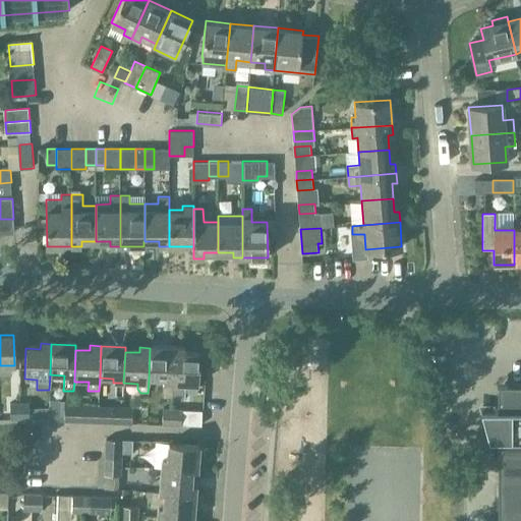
[(150,348),(149,380),(162,380),(162,398),(172,399),(174,349),(150,348)]
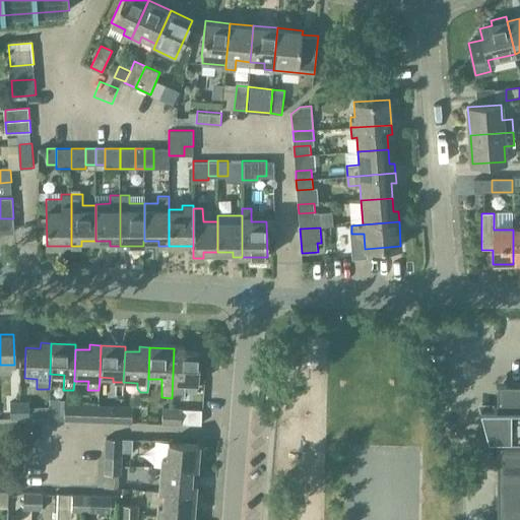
[(184,348),(174,348),(172,398),(183,398),(184,384),(197,385),(198,353),(184,353),(184,348)]
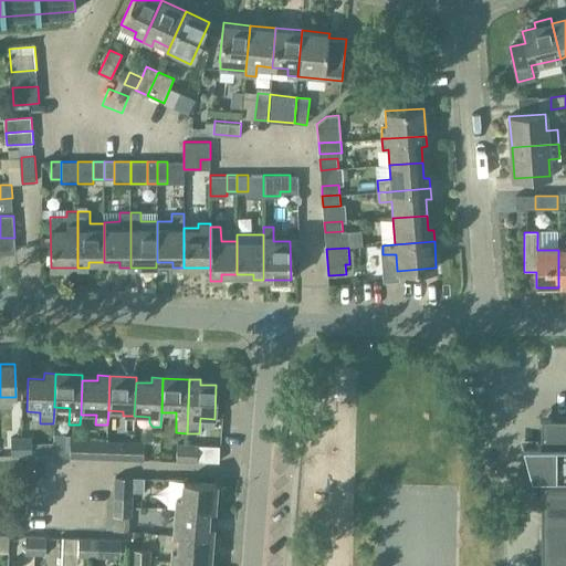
[(565,565),(565,415),(540,416),(540,443),(536,443),(536,444),(524,444),(526,457),(525,458),(530,474),(540,474),(540,565),(565,565)]
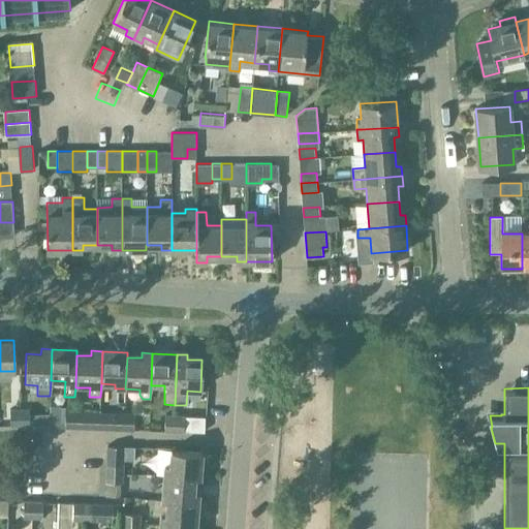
[(51,405),(50,426),(63,426),(63,405),(51,405)]
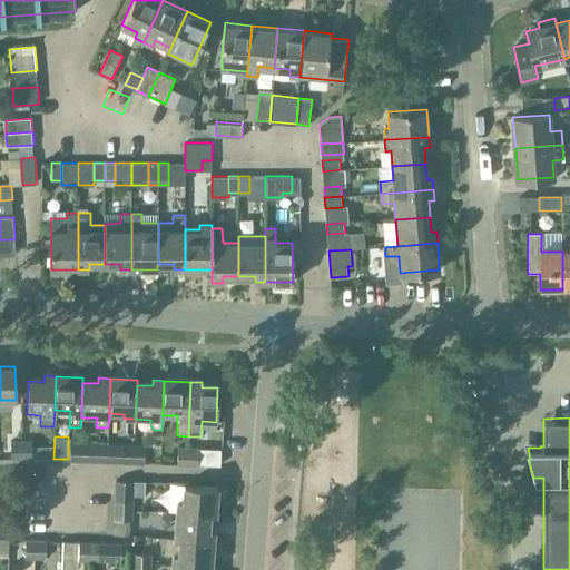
[(20,443),(21,460),(31,460),(31,442),(20,443)]
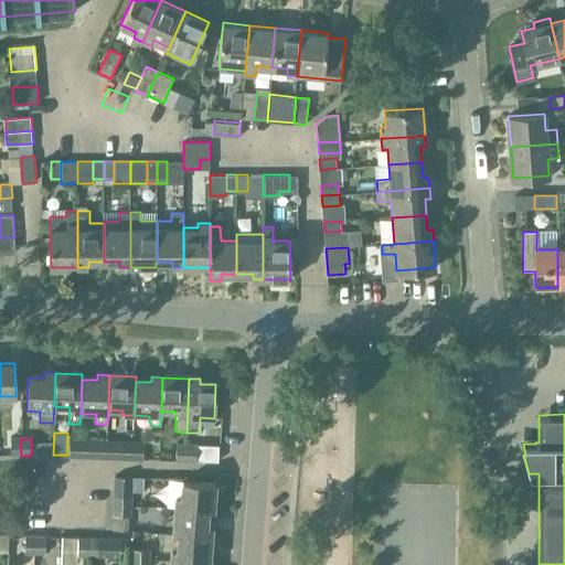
[(21,456),(20,439),(11,439),(11,456),(21,456)]
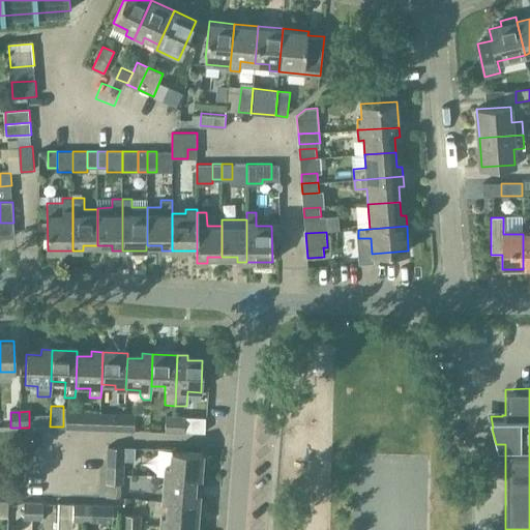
[(74,430),(74,414),(64,413),(63,430),(74,430)]
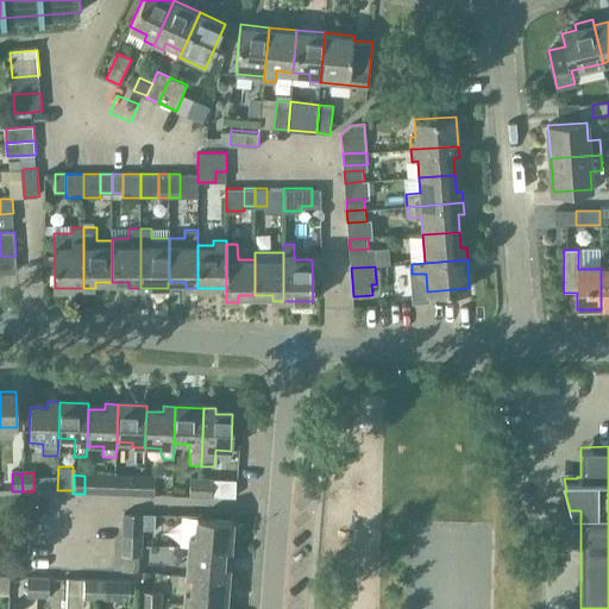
[(85,476),(85,494),(95,494),(96,476),(85,476)]
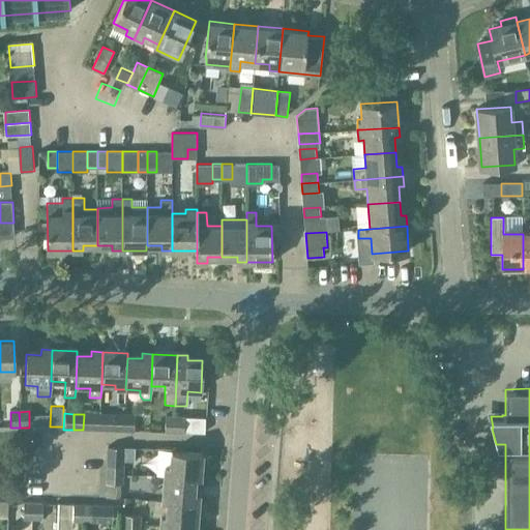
[(123,432),(124,415),(114,415),(114,431),(123,432)]
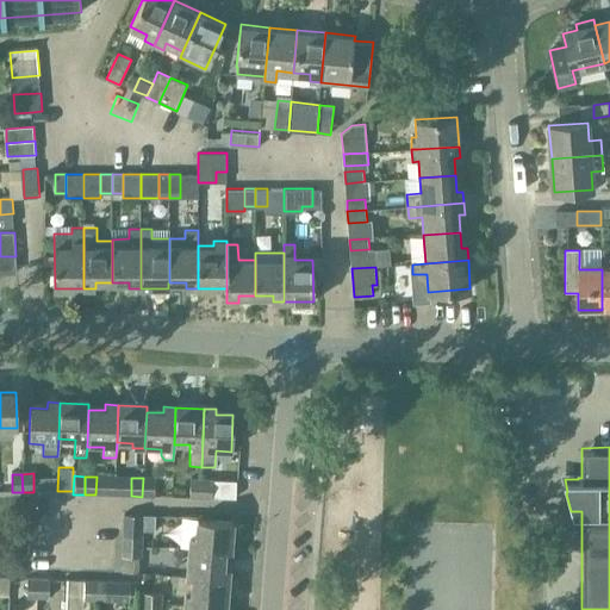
[(143,478),(142,497),(154,497),(154,478),(143,478)]
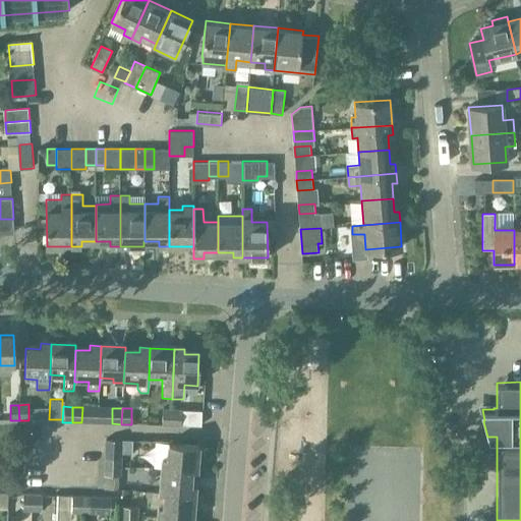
[(171,426),(172,410),(162,409),(161,425),(171,426)]
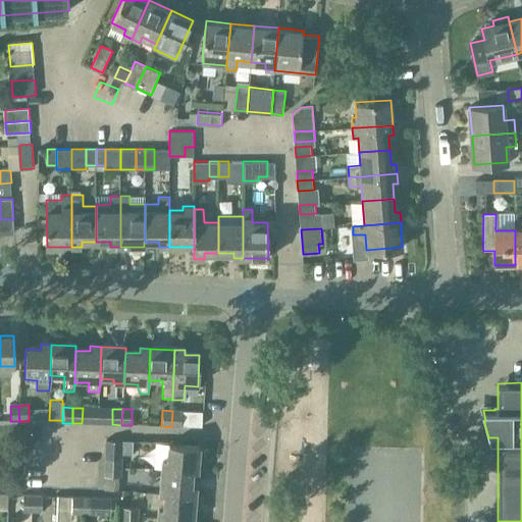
[(180,426),(201,427),(202,410),(181,410),(180,426)]
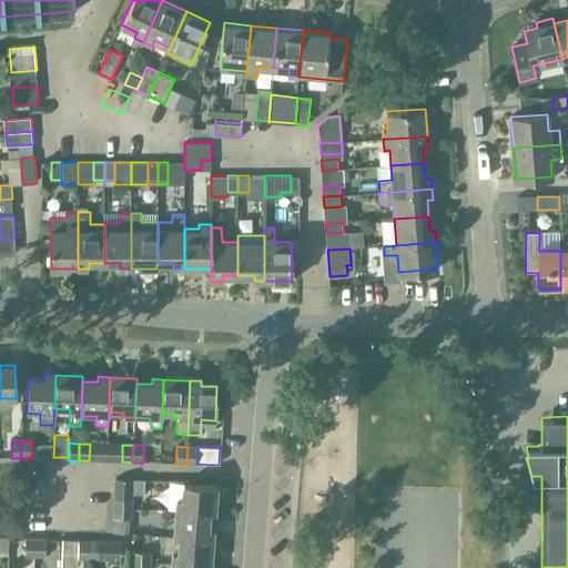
[(196,447),(188,447),(186,465),(196,465),(196,447)]
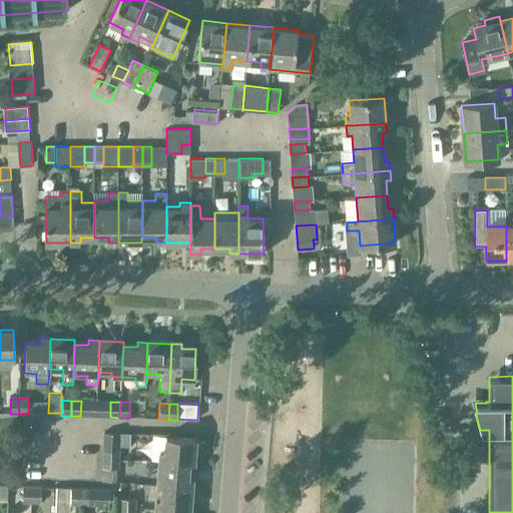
[(129,447),(130,434),(104,433),(104,447),(129,447)]
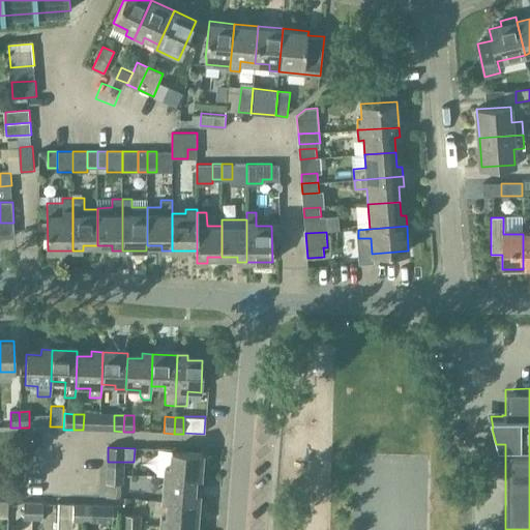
[(164,466),(164,476),(195,479),(200,480),(203,454),(171,451),(169,467),(164,466)]
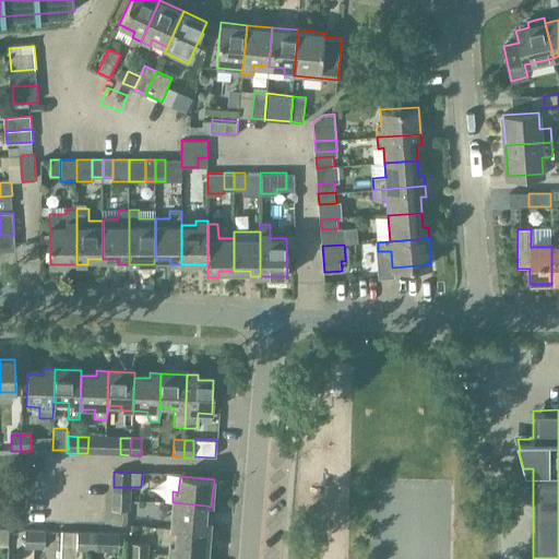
[(111,501),(129,501),(130,491),(113,490),(111,501)]
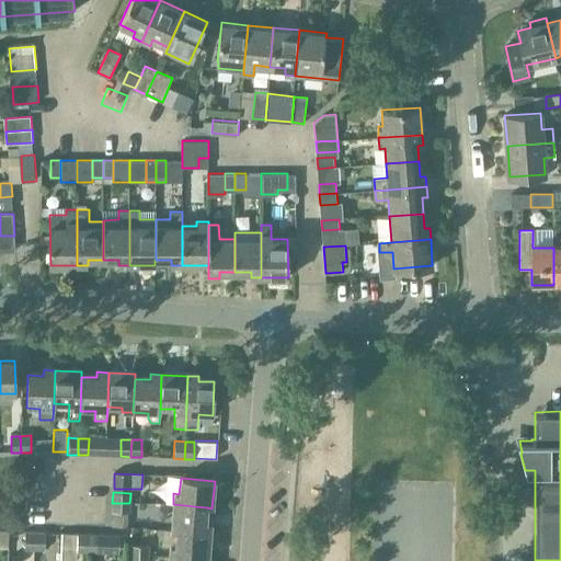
[(129,503),(112,503),(112,513),(129,514),(129,503)]
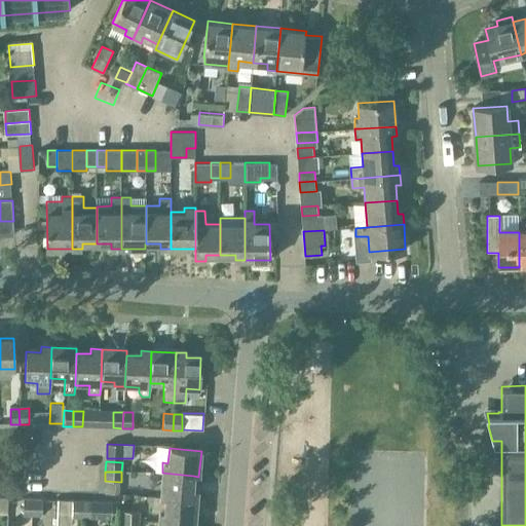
[(193,476),(162,473),(159,497),(164,498),(196,500),(197,490),(192,489),(193,476)]
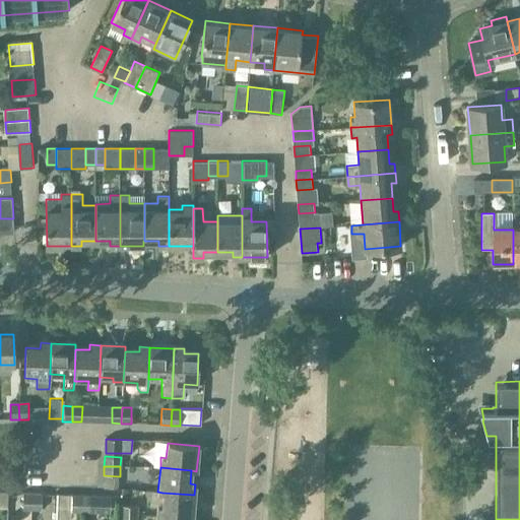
[(194,495),(163,493),(161,506),(156,506),(155,516),(187,519),(192,519),(194,495)]
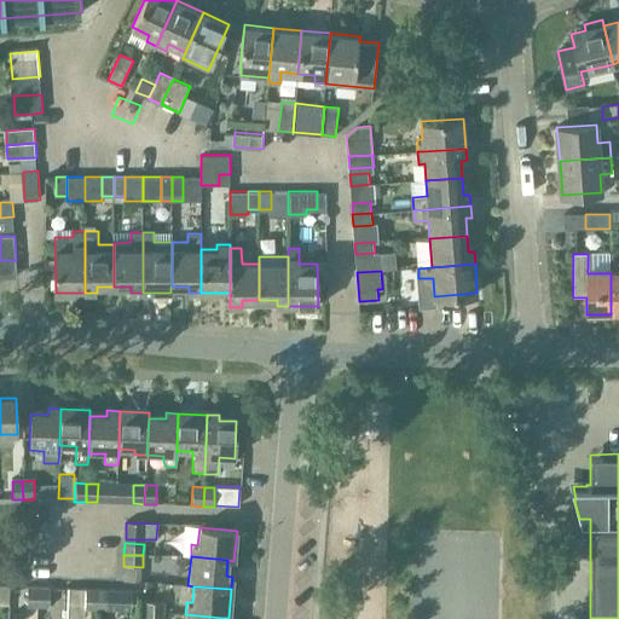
[(38,608),(39,588),(28,588),(27,607),(38,608)]
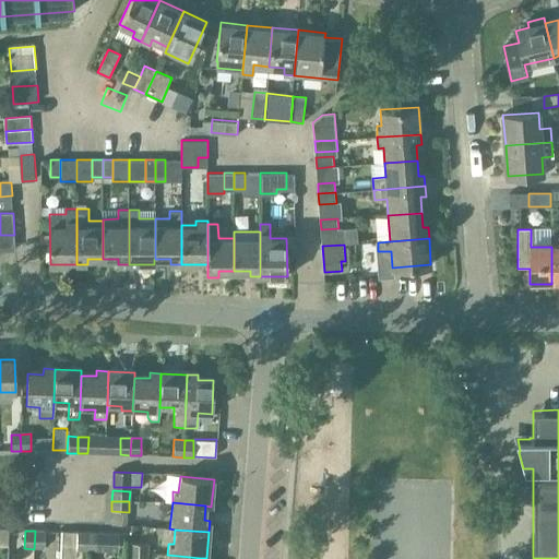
[(45,532),(35,531),(34,549),(44,549),(45,532)]
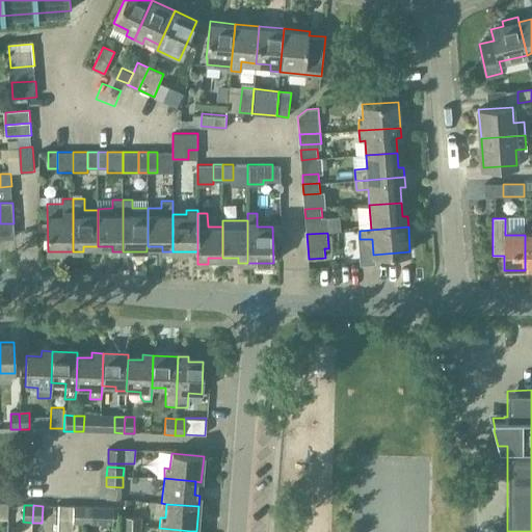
[(83,507),(74,507),(73,524),(82,524),(83,507)]
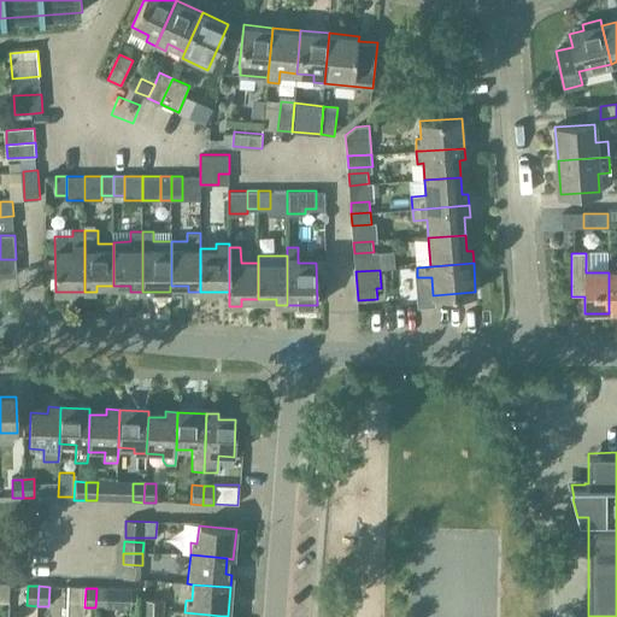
[(97,588),(95,607),(106,609),(107,589),(97,588)]
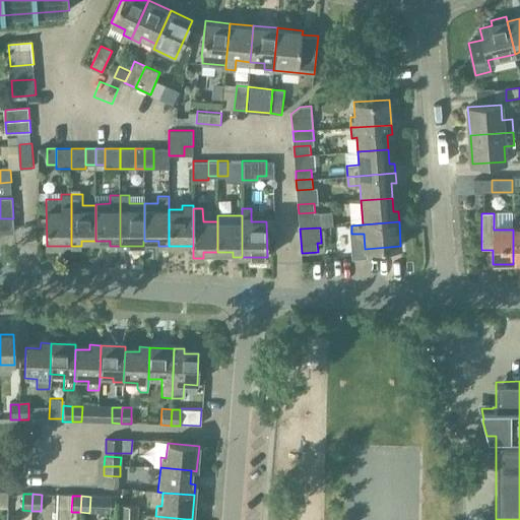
[(121,506),(121,515),(138,516),(139,506),(121,506)]
